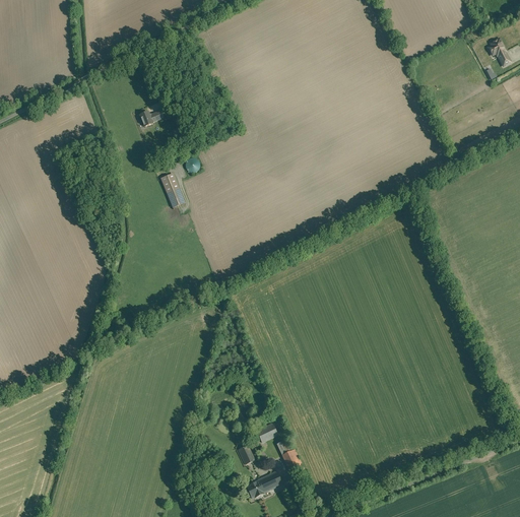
[(512,62),(500,38),(491,42),(492,44),(488,46),(494,57),(498,55),(503,66),(512,62)]
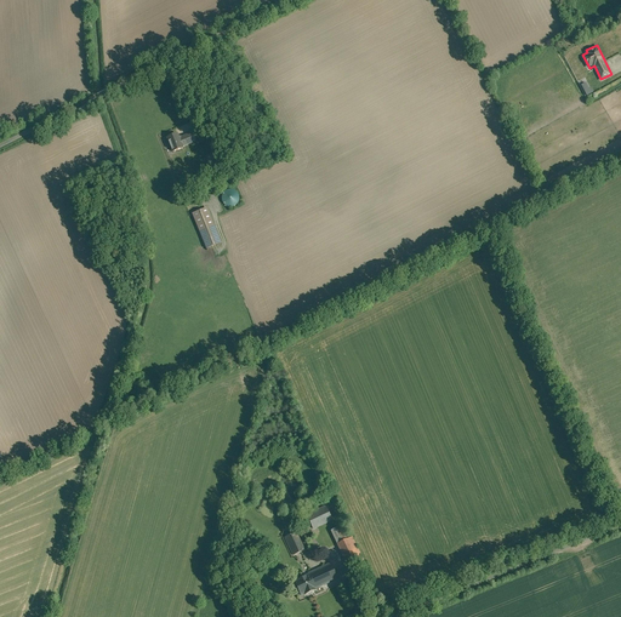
[(591,85),(588,85),(585,79),(580,81),(586,92),(592,89),(591,85)]
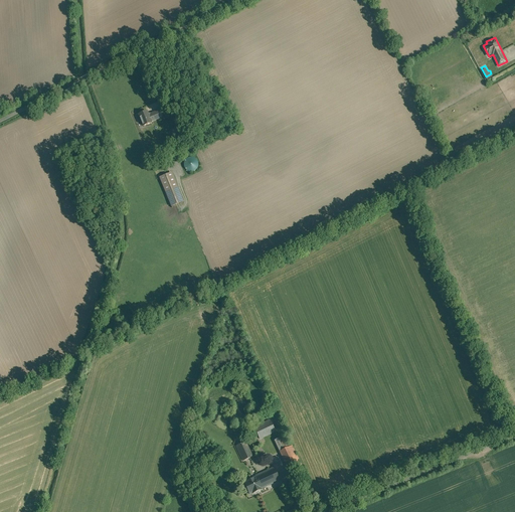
[(160,108),(148,112),(151,119),(163,114),(160,108)]
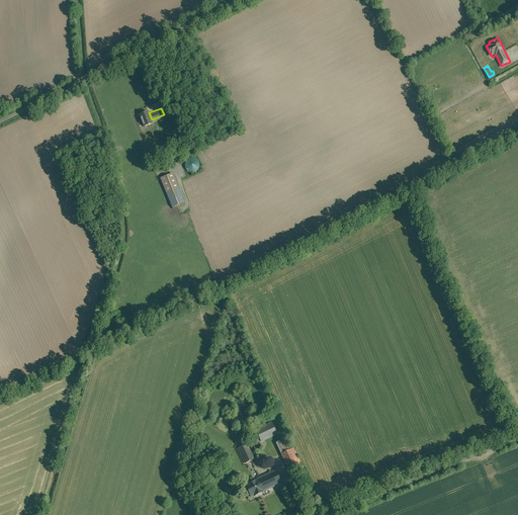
[(148,109),(140,112),(144,123),(152,120),(152,119),(149,112),(148,109)]
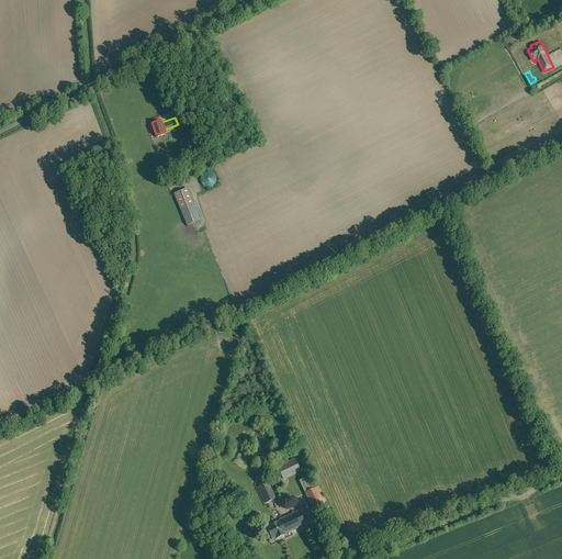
[(217,179),(217,177),(217,176),(216,175),(216,174),(215,172),(214,171),(212,170),(211,170),(210,170),(209,170),(206,171),(205,171),(204,172),(204,174),(203,175),(203,177),(203,178),(203,179),(204,180),(204,182),(205,182),(206,183),(209,185),(210,185),(211,185),(213,183),(214,183),(215,182),(216,181),(216,180),(217,179)]
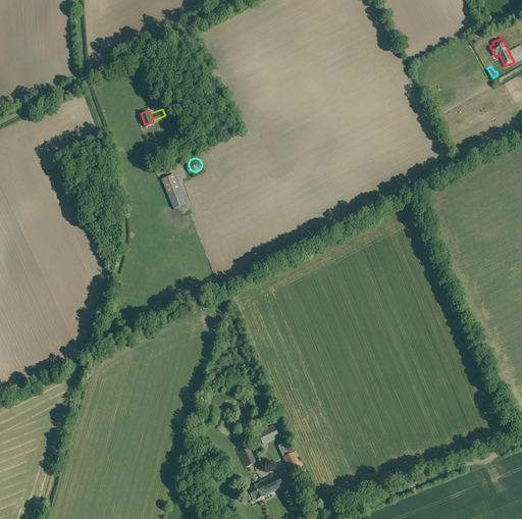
[(174,173),(161,178),(173,208),(187,202),(174,173)]
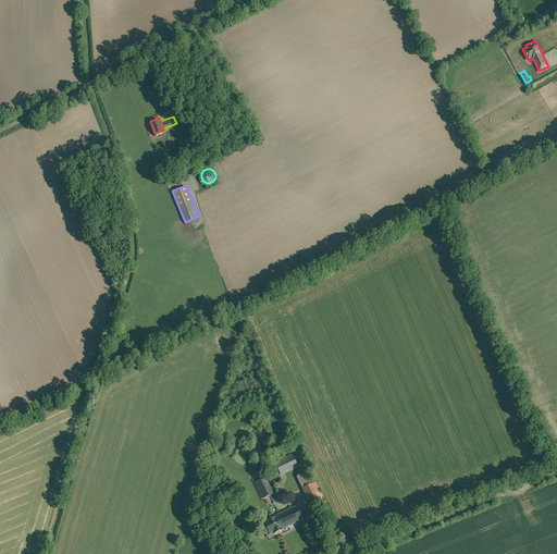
[(299,465),(294,453),(275,462),(281,472),(299,465)]
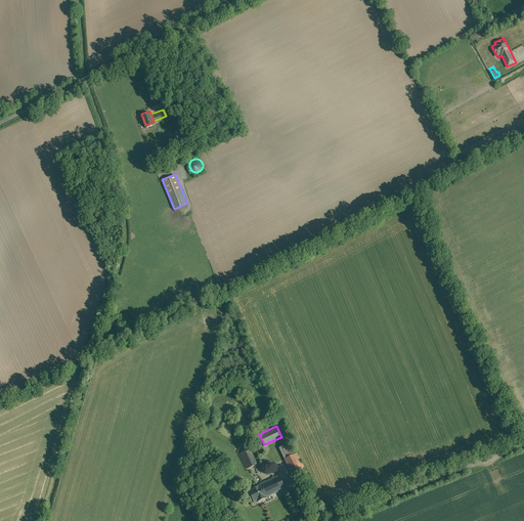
[(285,442),(277,445),(293,478),(304,472),(296,453),(291,456),(285,442)]
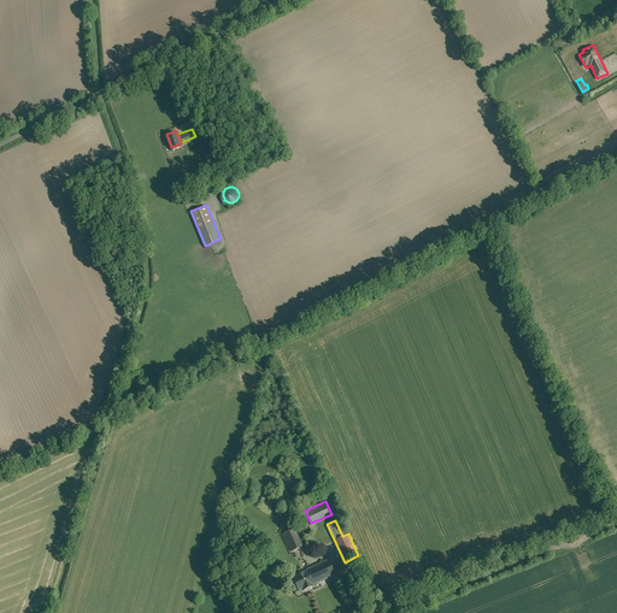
[(303,546),(295,528),(281,534),(288,552),(303,546)]
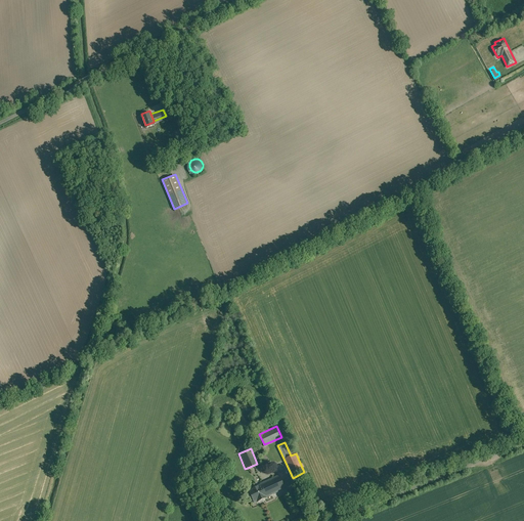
[(285,487),(279,476),(249,489),(254,501),(285,487)]
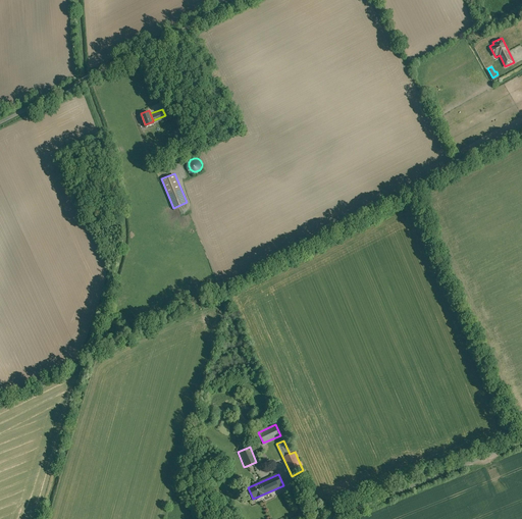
All buildings are outlined.
